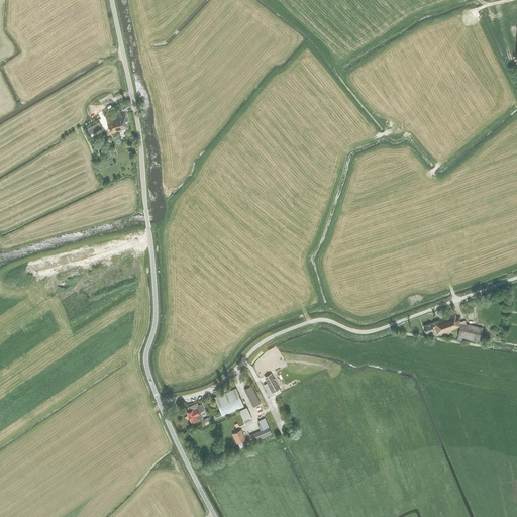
[(122,129),(129,128),(125,113),(106,118),(108,129),(109,128),(110,133),(123,130),(122,129)]
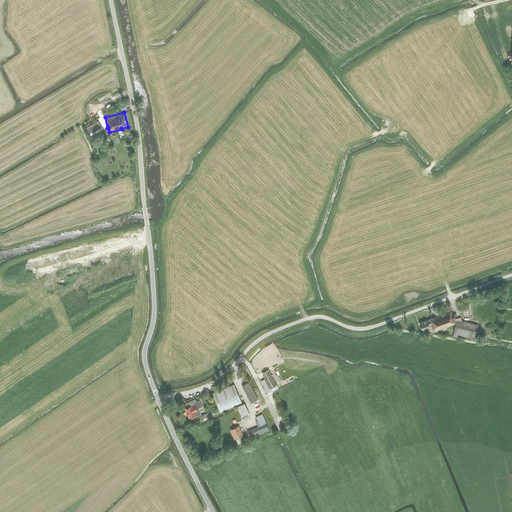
[(102,127),(98,121),(86,127),(90,134),(102,127)]
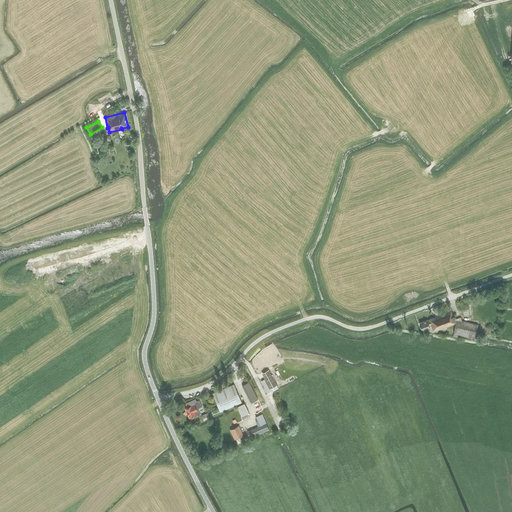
[(427,320),(419,323),(422,330),(429,327),(429,325),(431,325),(434,332),(455,324),(456,324),(455,319),(452,314),(450,310),(444,312),(434,316),(435,317),(429,319),(429,320),(427,320)]
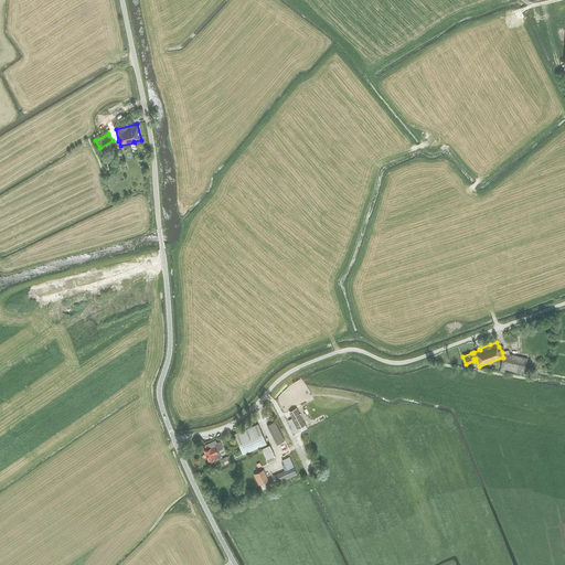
[(502,358),(500,368),(524,373),(524,372),(528,359),(510,354),(508,350),(502,352),(503,358),(502,358)]
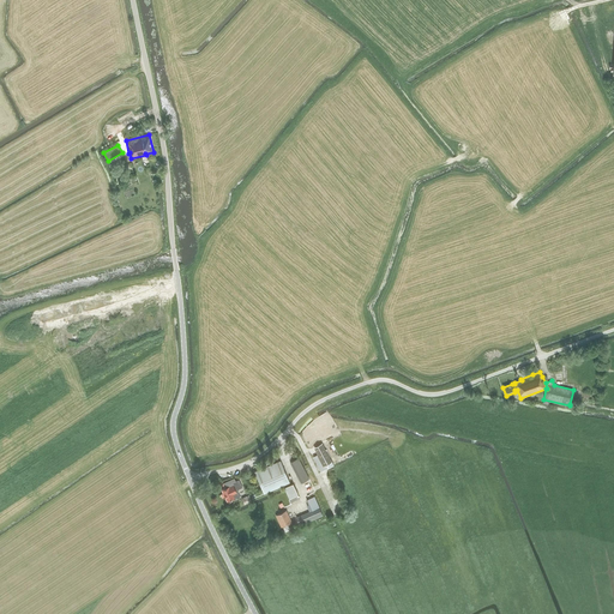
[(319,455),(313,458),(320,473),(333,465),(321,444),(315,447),(319,455)]
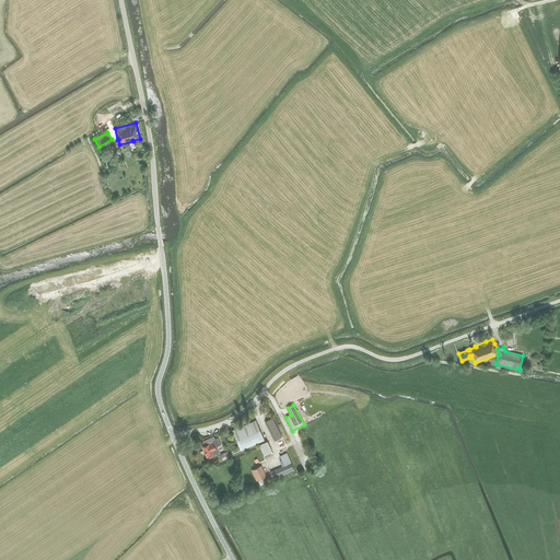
[(271,418),(265,422),(275,441),(281,436),(276,426),(272,418),(271,418)]
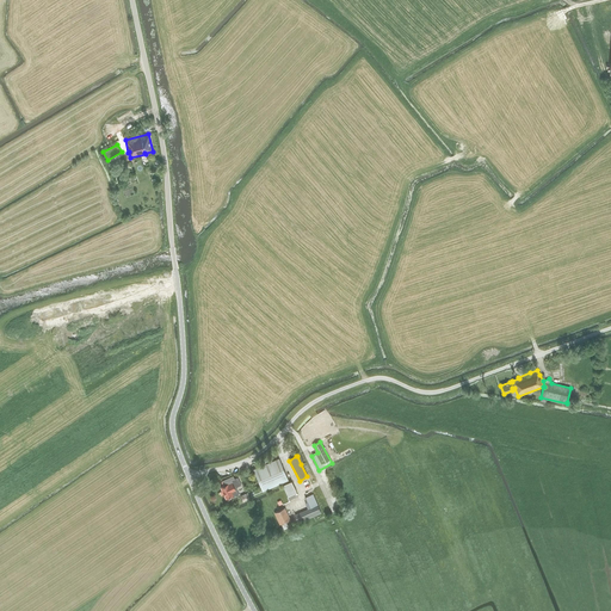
[(289,480),(279,458),(253,469),(263,492),(289,480)]
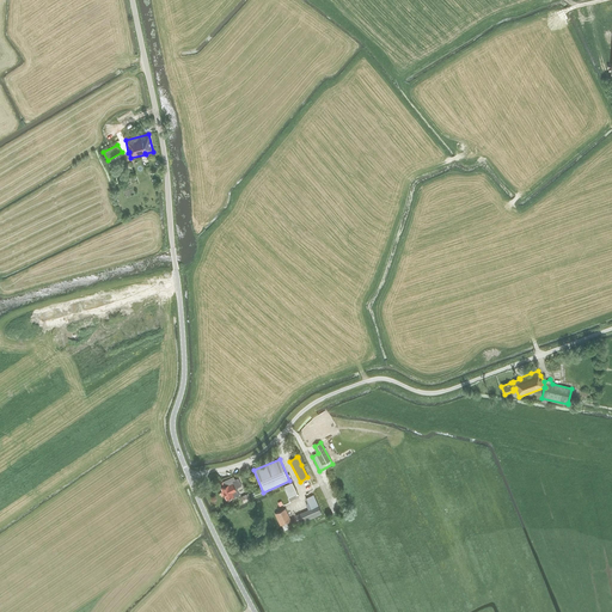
[(225,495),(226,500),(232,496),(233,499),(239,496),(237,491),(238,488),(242,485),(238,478),(236,479),(233,477),(221,482),(224,488),(221,489),(222,491),(220,493),(222,496),(225,495)]
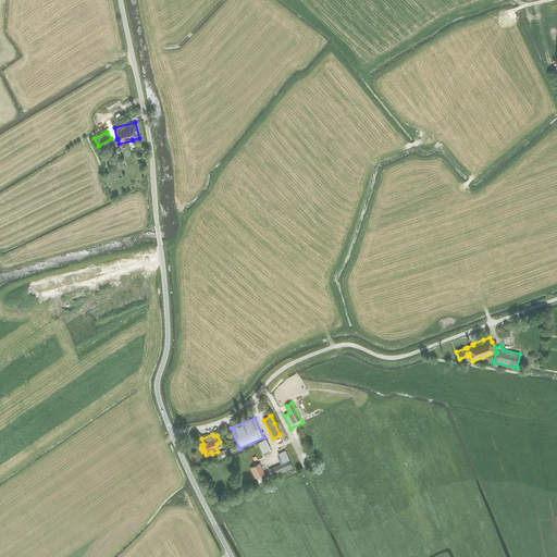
[(265,438),(258,442),(262,453),(263,456),(270,453),(269,449),(270,448),(265,438)]
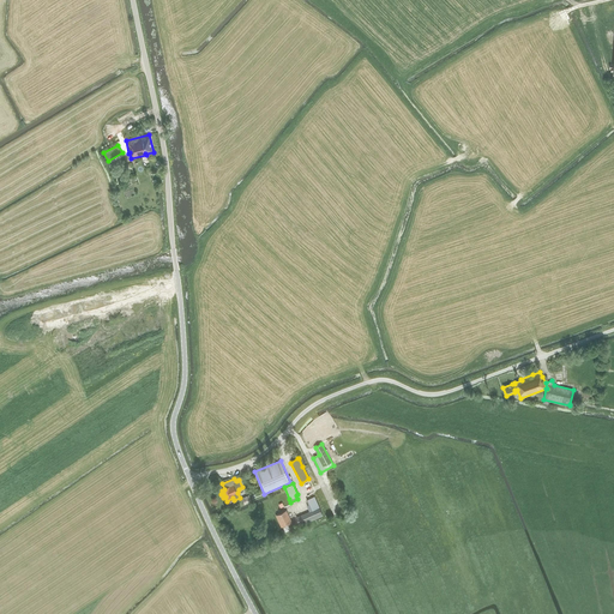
[(319,507),(314,497),(312,497),(306,499),(306,500),(311,511),(319,507)]
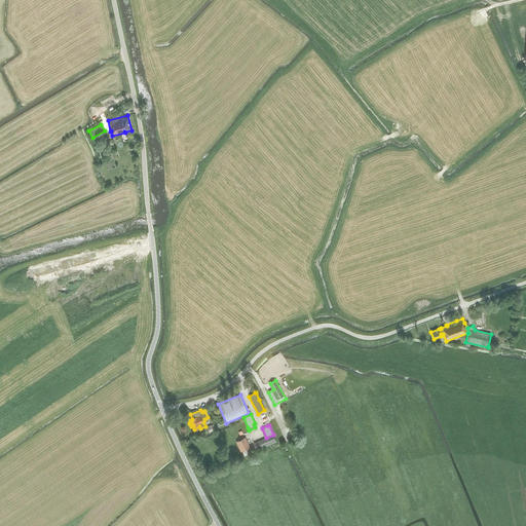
[(240,440),(236,441),(241,451),(250,448),(245,438),(240,440)]
